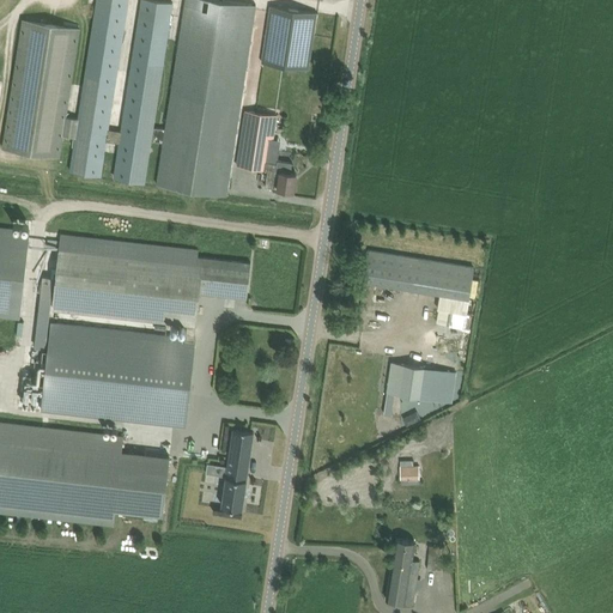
[(20,18),(4,147),(61,155),(62,144),(73,145),(70,170),(104,175),(126,0),(95,0),(84,84),(73,83),(80,25),(20,18)]
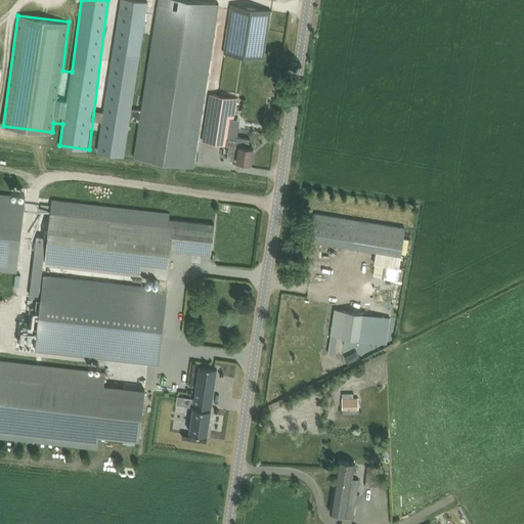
[(146,1),(140,0),(119,0),(98,151),(126,156),(146,1)]
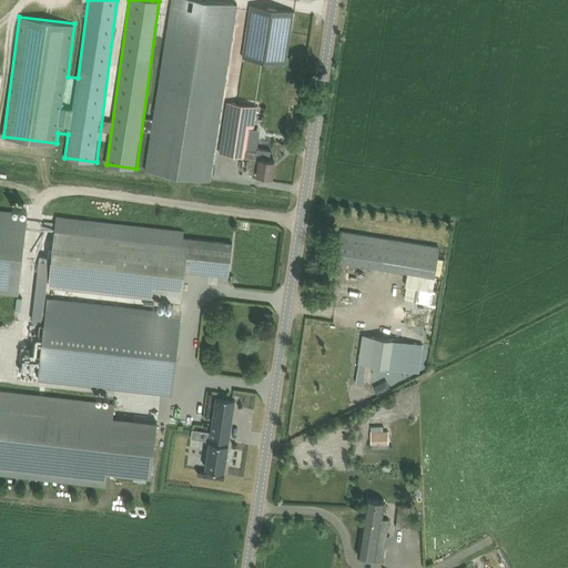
[(213,180),(236,2),(220,0),(169,0),(154,119),(143,118),(142,125),(151,127),(145,171),(213,180)]
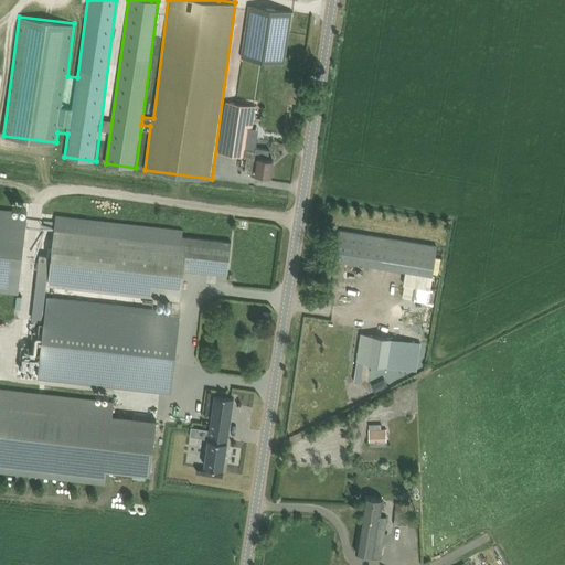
[(292,11),(249,4),(247,20),(240,19),(234,55),(267,61),(285,63),(292,13),(292,11)]
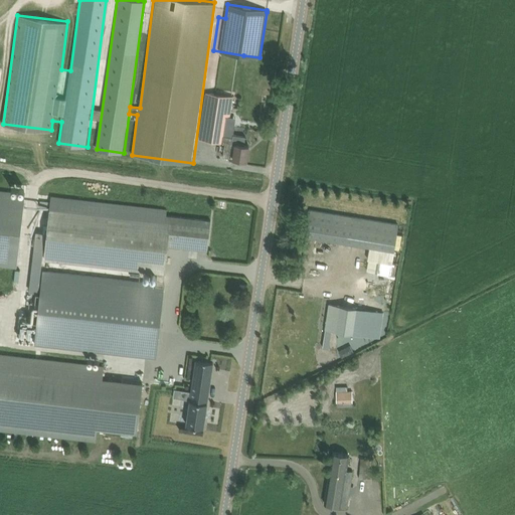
[(206,92),(199,139),(224,143),(225,143),(225,142),(232,143),(233,137),(227,136),(229,123),(230,116),(233,97),(233,96),(232,96),(215,94),(206,92)]
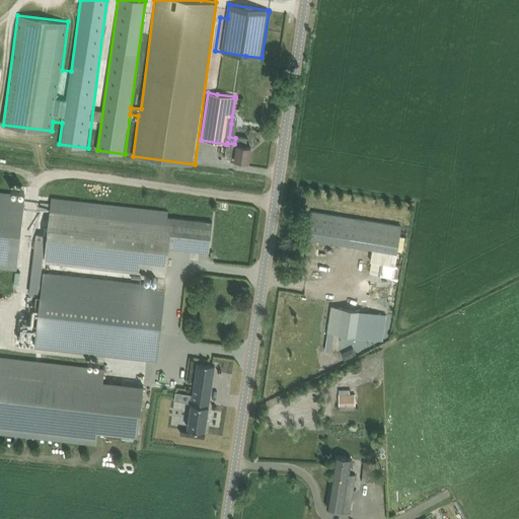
[(226,144),(225,144),(227,145),(225,157),(248,161),(251,146),(246,145),(247,137),(235,135),(235,138),(234,144),(227,143),(227,144),(226,144)]
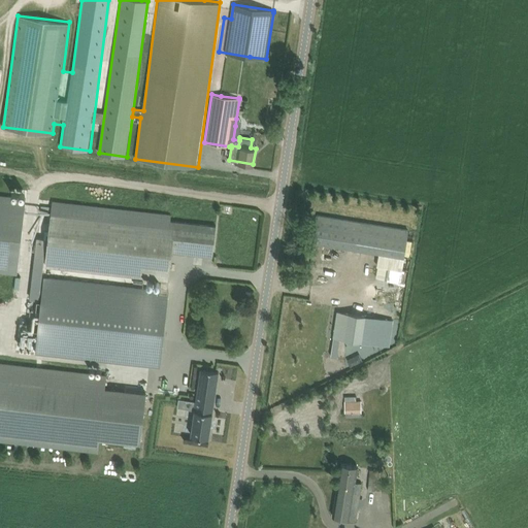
[(26,198),(0,195),(0,271),(18,273),(26,198)]
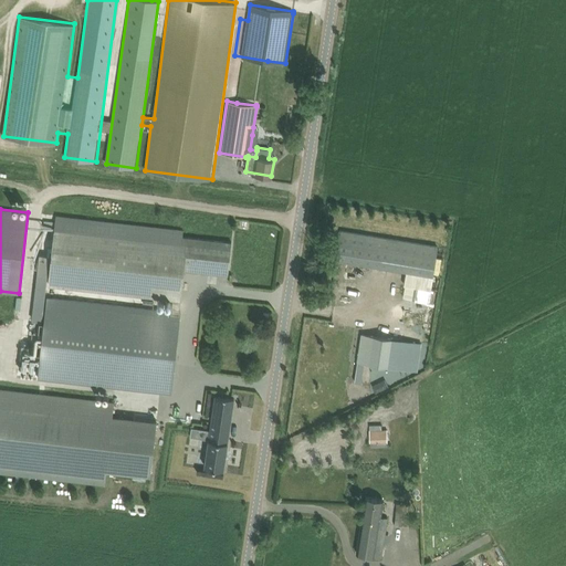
[(49,280),(49,284),(50,284),(160,297),(174,299),(171,313),(179,313),(181,300),(185,270),(228,275),(232,241),(182,236),(184,229),(56,215),(50,274),(49,280)]
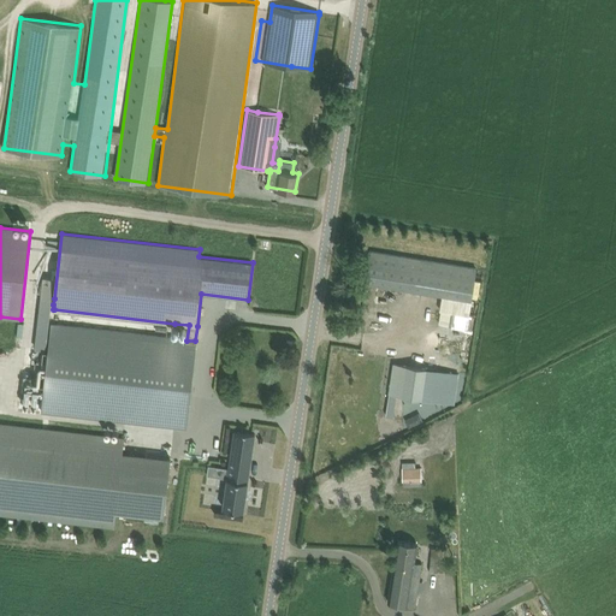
[(367,282),(442,294),(473,298),(478,268),(372,250),(367,282)]
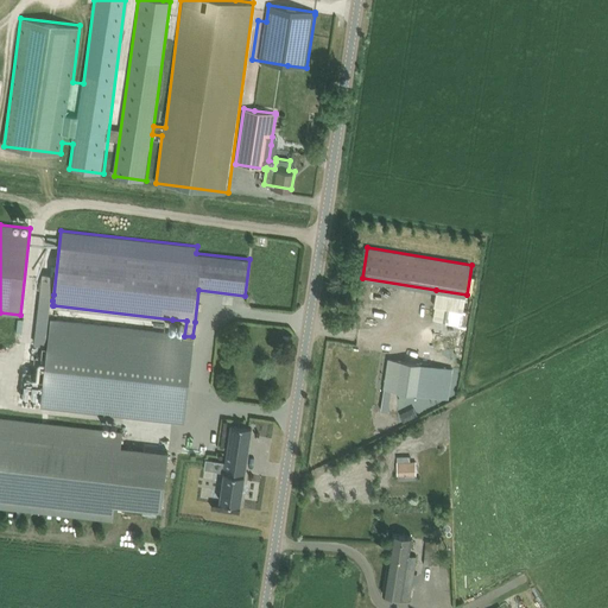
[(51,321),(40,407),(182,423),(192,336),(184,336),(51,321)]
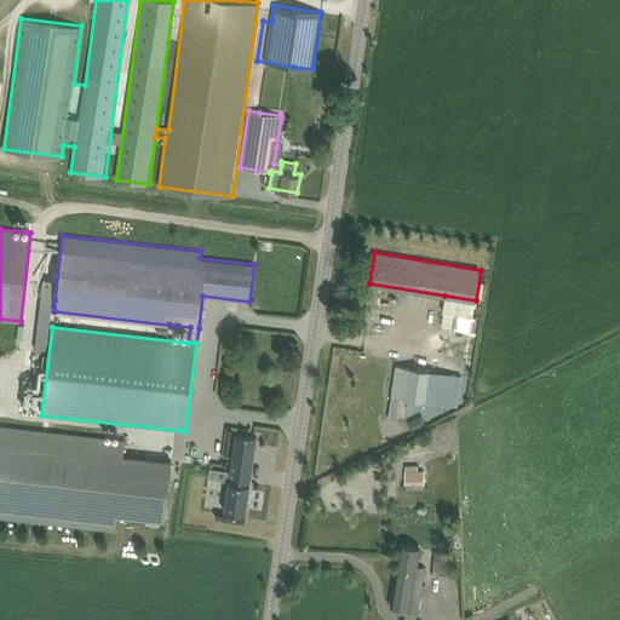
[(396,366),(392,395),(405,397),(422,400),(425,400),(449,405),(454,374),(429,371),(425,371),(408,367),(396,366)]
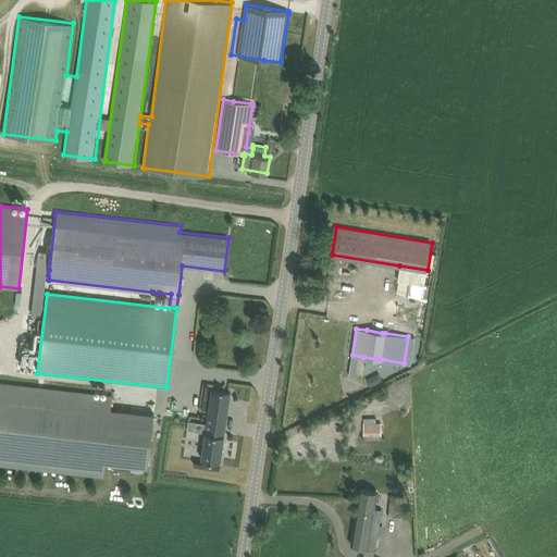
[(373,376),(367,380),(370,385),(376,383),(373,376)]
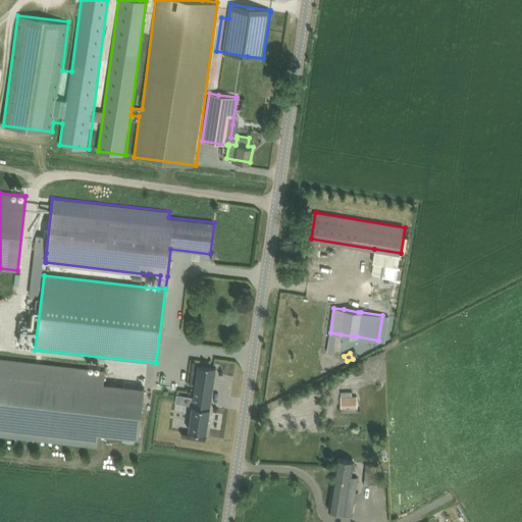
[(0,358),(0,433),(97,446),(98,433),(139,438),(145,387),(104,383),(105,371),(0,358)]
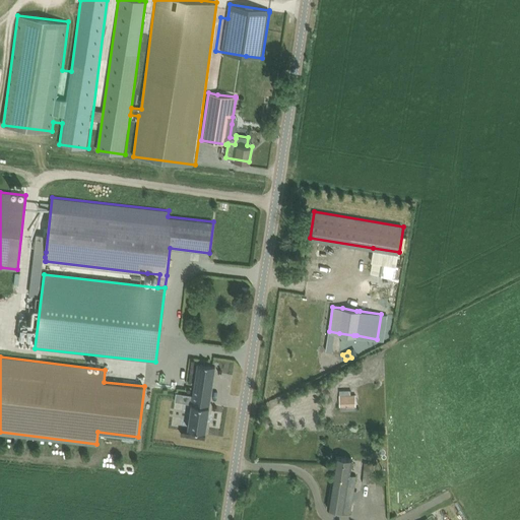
[(190,418),(188,428),(205,431),(215,366),(198,363),(191,412),(189,411),(188,418),(190,418)]
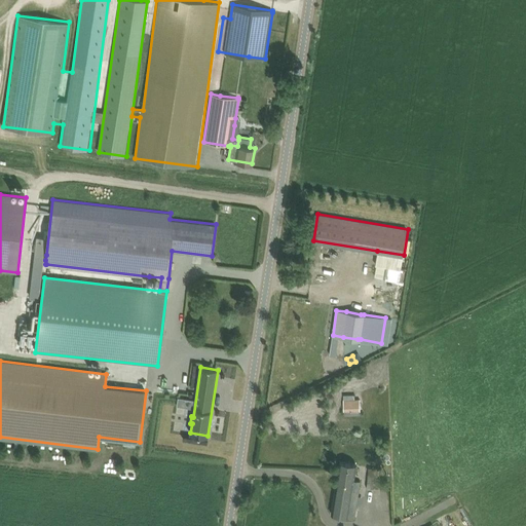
[(343,395),(343,411),(361,411),(360,399),(354,399),(354,395),(343,395)]
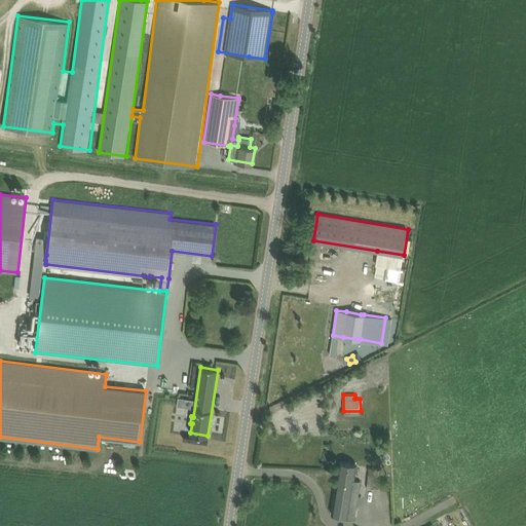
[(332,514),(354,517),(361,480),(351,479),(354,463),(340,461),(332,514)]
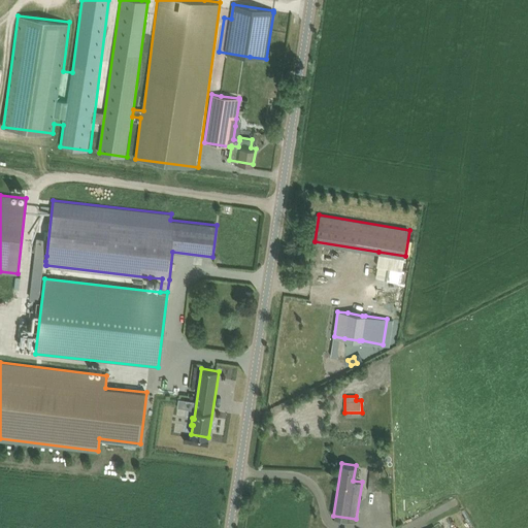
[(380,470),(370,469),(368,489),(381,491),(382,480),(380,480),(380,470)]
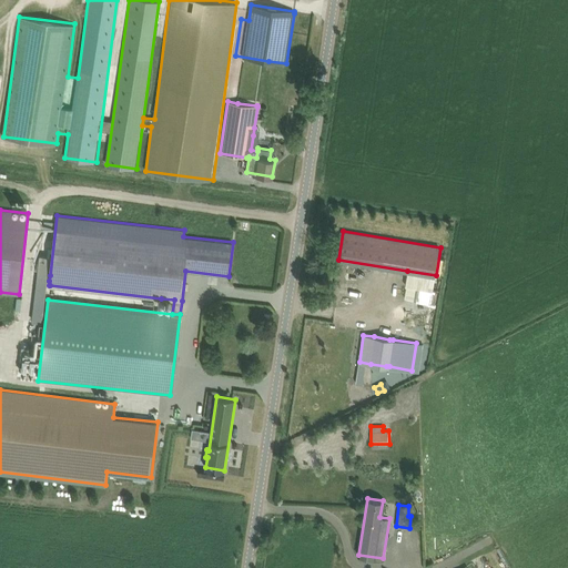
All buildings are outlined.
